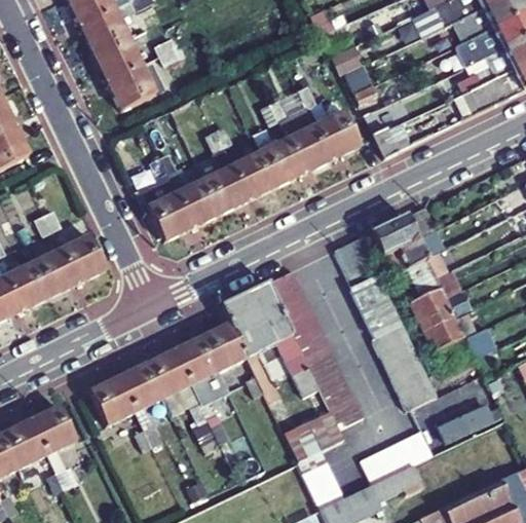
[(127,4),(125,0),(66,0),(79,27),(113,11),(127,4)]
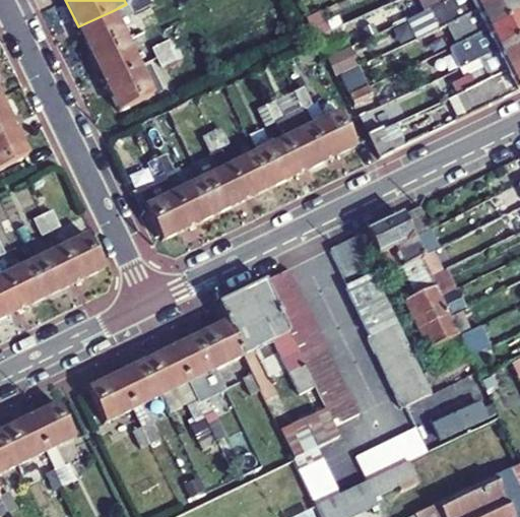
[(150,3),(148,0),(134,0),(130,2),(134,11),(150,3)]
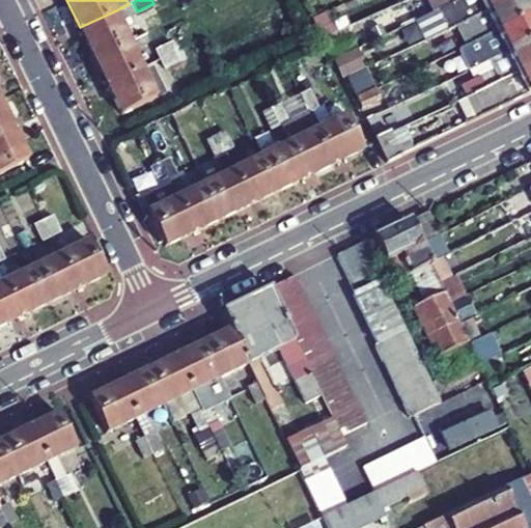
[(454,0),(439,7),(439,8),(448,28),(456,24),(485,11),(507,0),(454,0)]
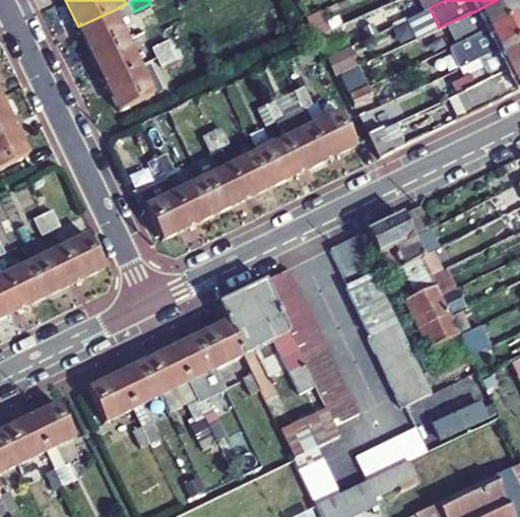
[(519,8),(515,0),(497,0),(475,11),(447,23),(457,44),(485,30),(519,13),(519,8)]
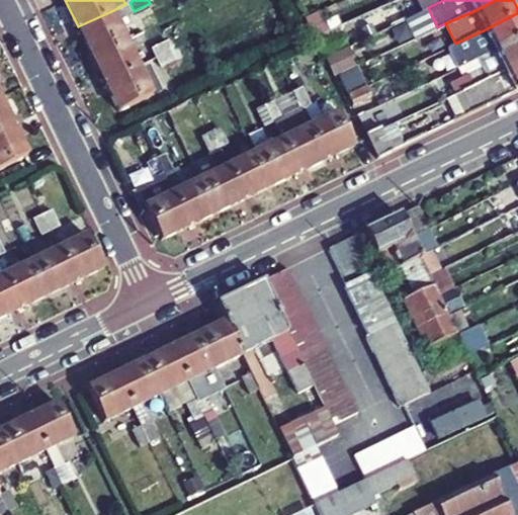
[(134,11),(130,2),(125,4),(111,11),(115,19),(134,11)]
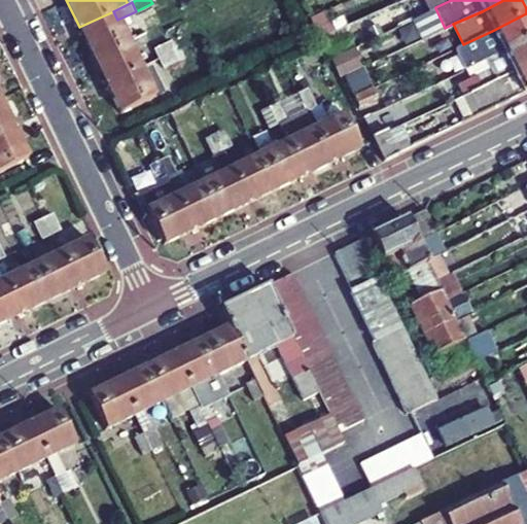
[(445,28),(435,8),(413,19),(422,38),(445,28)]
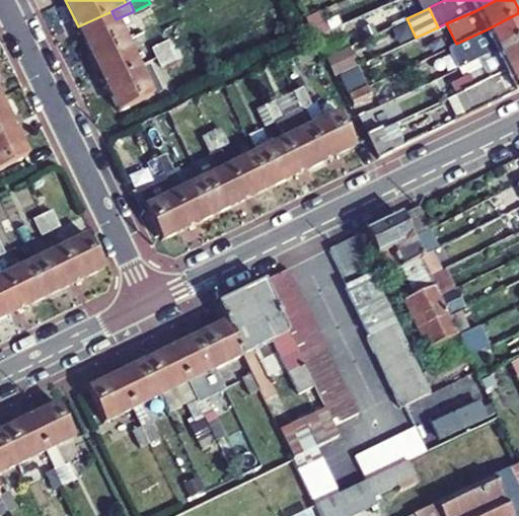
[(116,19),(112,11),(78,26),(91,54),(125,38),(116,19)]
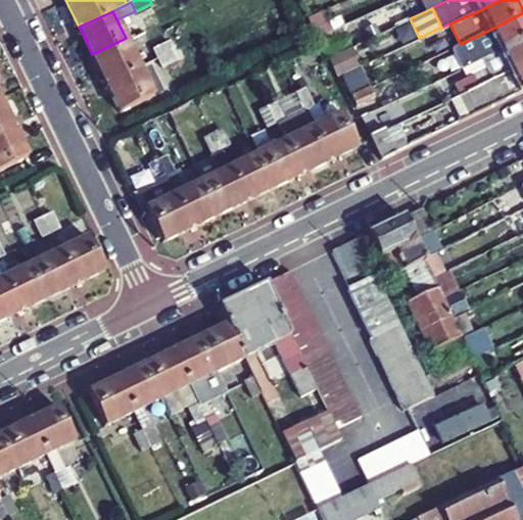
[(522,38),(522,13),(488,31),(460,44),(453,47),(463,68),(464,67),(522,38)]
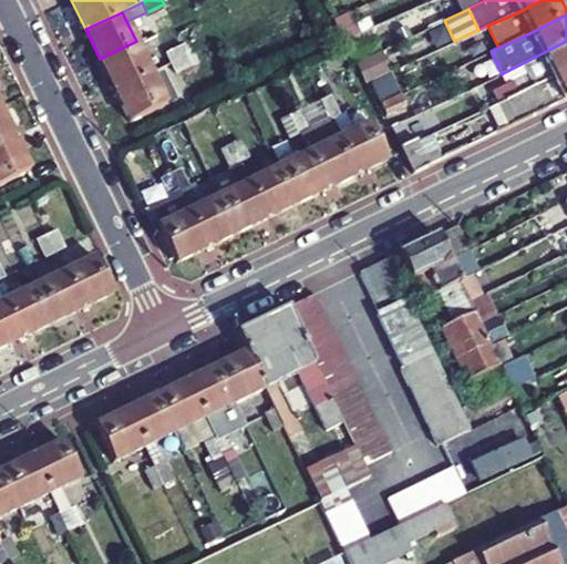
[(146,62),(136,41),(100,59),(115,90),(151,72),(146,62)]
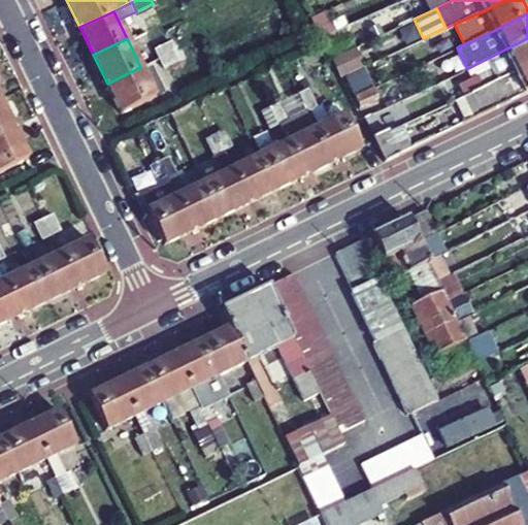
[(527,38),(468,68),(473,77),(460,84),(465,95),(470,92),(527,63),(527,38)]
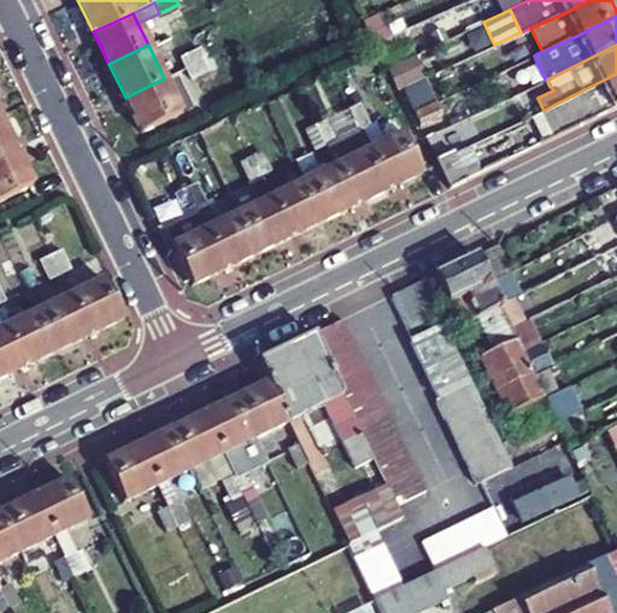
[(205,58),(200,48),(181,57),(187,68),(205,58)]
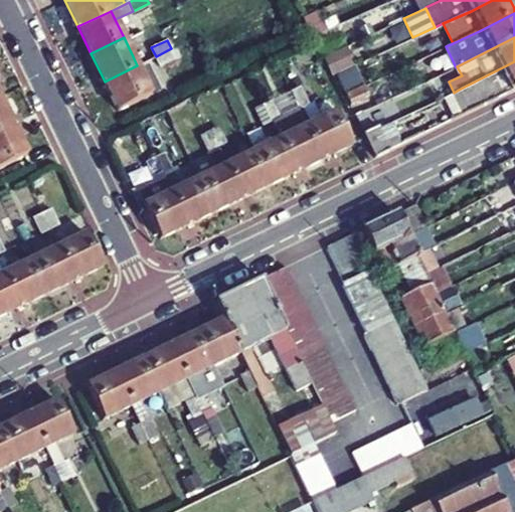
[(156,56),(151,47),(133,56),(137,65),(150,58),(156,56)]
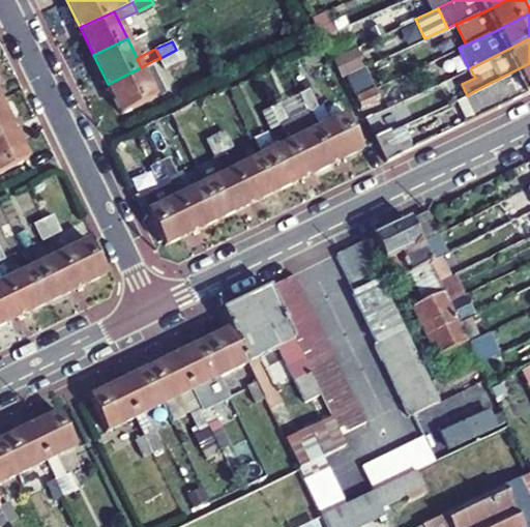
[(340,55),(344,70),(367,64),(363,49),(340,55)]
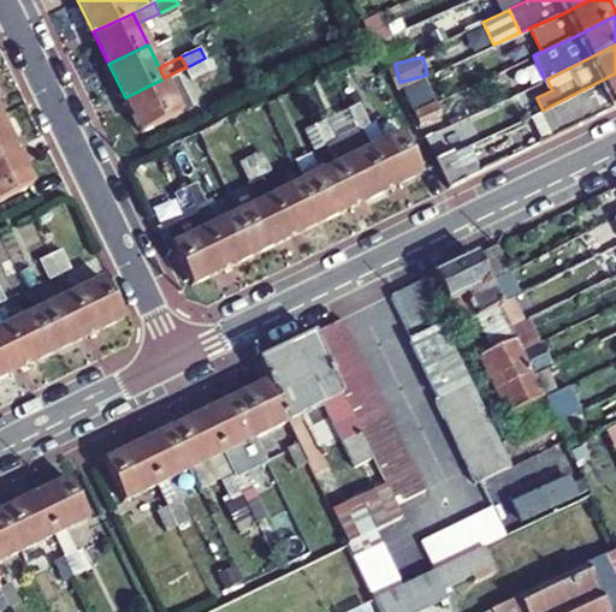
[(209,69),(205,58),(187,67),(191,78),(209,69)]
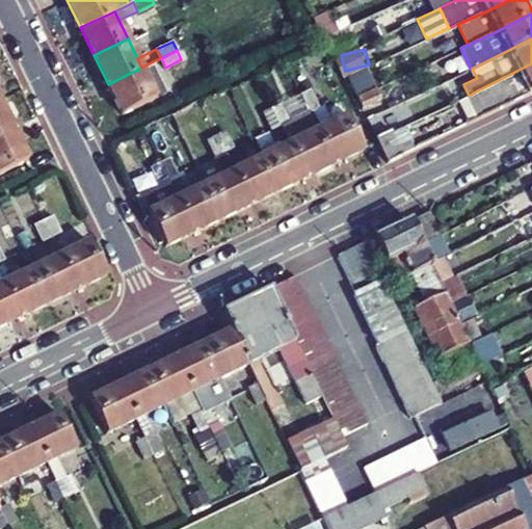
[(169,90),(155,60),(141,68),(108,84),(122,113),(169,90)]
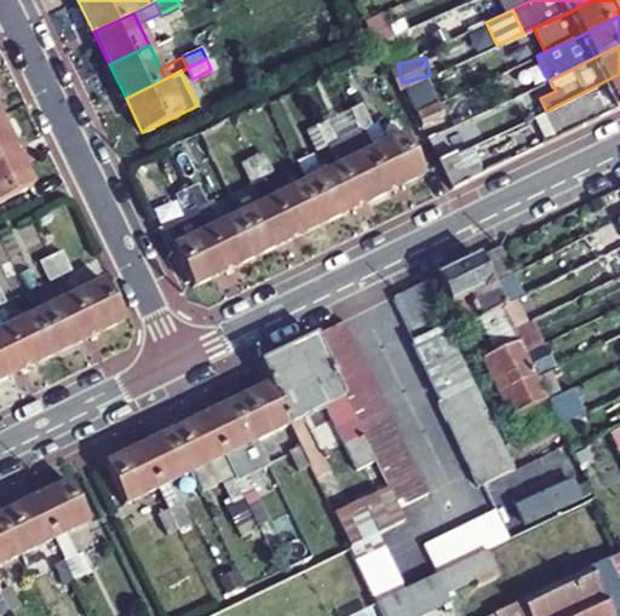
[(619,74),(552,108),(564,132),(619,104),(619,74)]
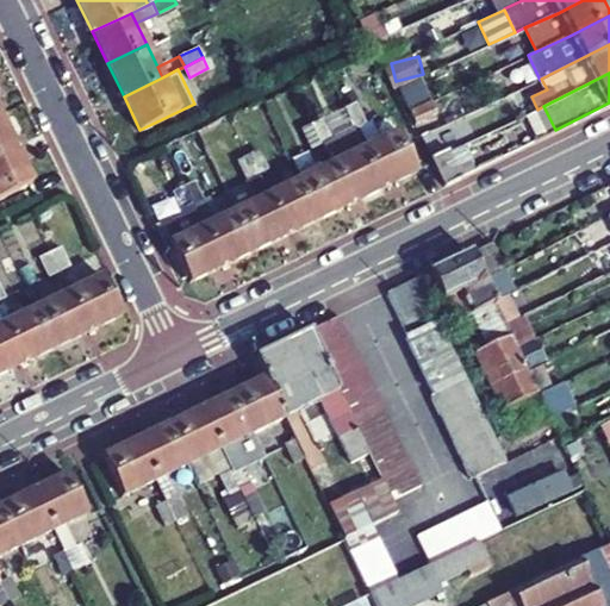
[(431,99),(423,81),(402,92),(410,110),(431,99)]
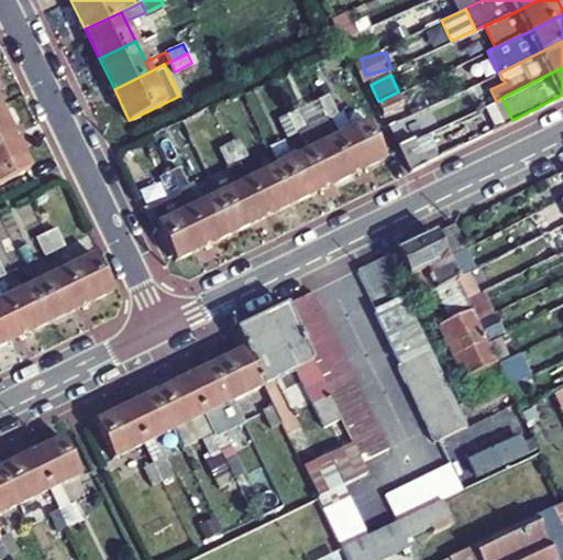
[(378,101),(383,111),(403,102),(398,91),(378,101)]
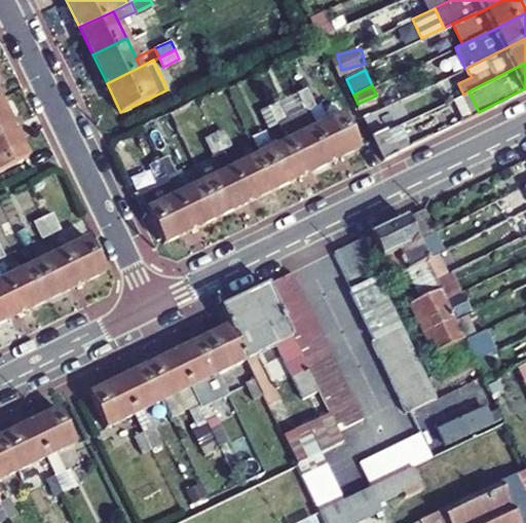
[(306,87),(297,92),(305,108),(331,160),(360,147),(343,113),(342,113),(335,99),(316,108),(306,87)]
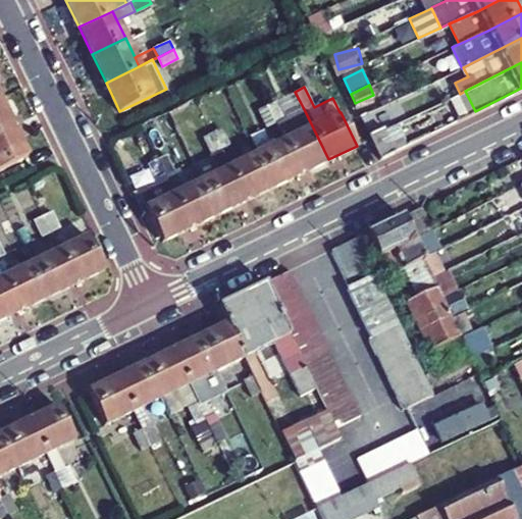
[(475,111),(465,91),(460,94),(452,98),(462,118),(475,111)]
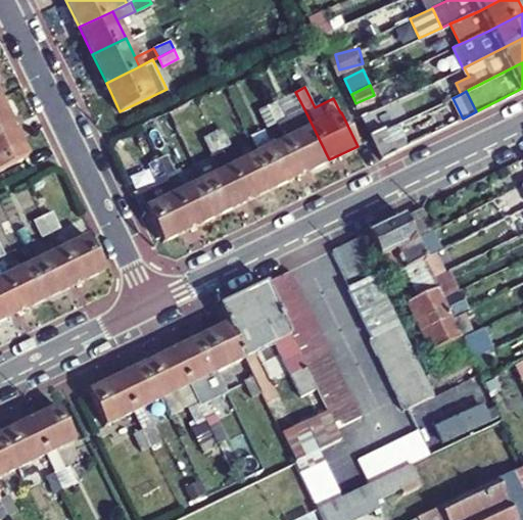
[(0,133),(13,127),(0,99),(0,133)]
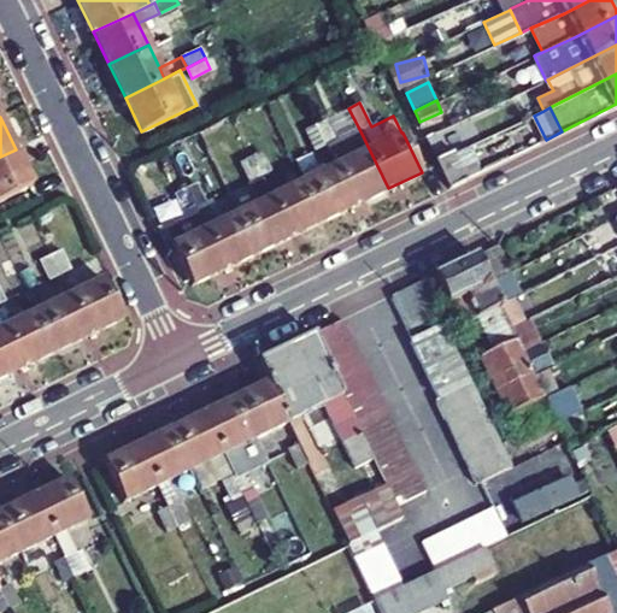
[(358,127),(336,137),(327,119),(316,124),(325,143),(336,165),(356,205),(388,188),(358,127)]
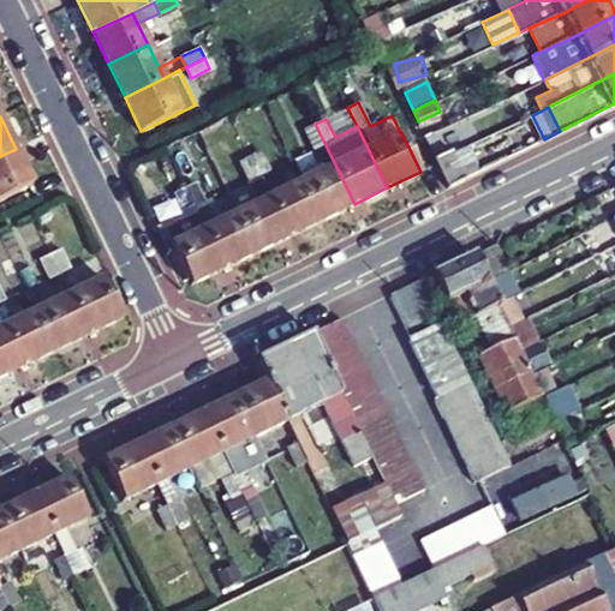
[(324,143),(315,124),(305,129),(314,148),(324,143)]
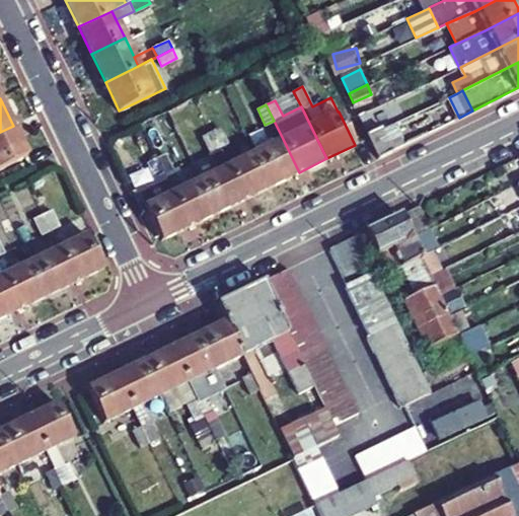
[(366,132),(381,125),(374,112),(359,119),(366,132)]
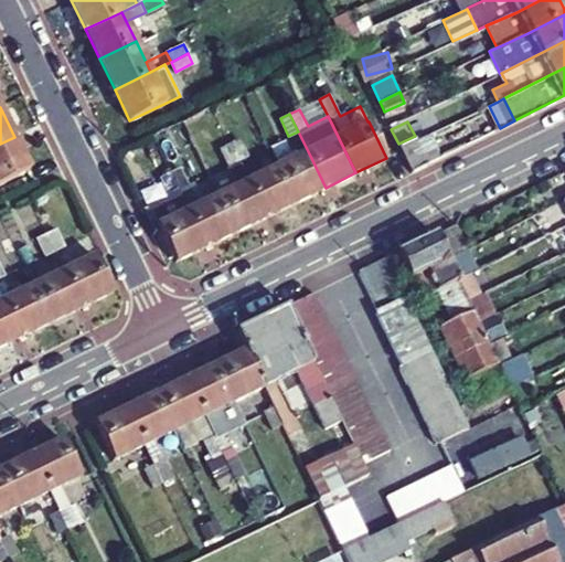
[(412,170),(437,158),(426,134),(416,138),(415,136),(398,144),(412,170)]
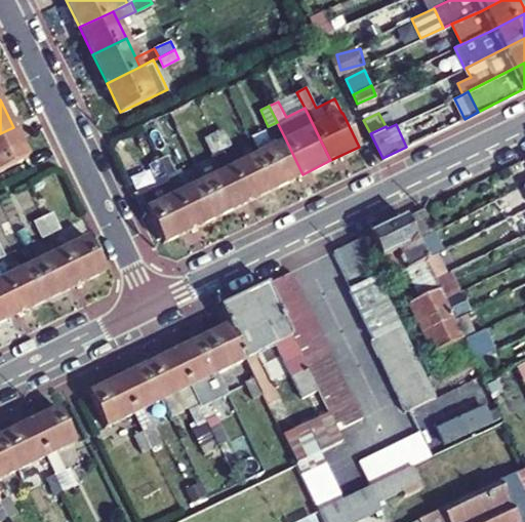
[(0,169),(28,156),(13,127),(0,133),(0,169)]
